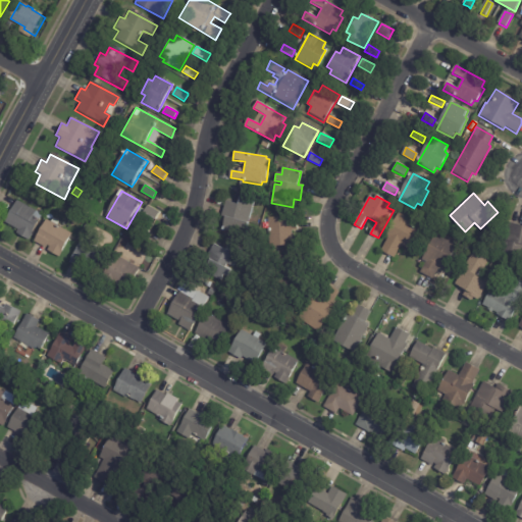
[(254,201),(248,237),(224,232),(226,218),(224,218),(227,202),(240,204),(241,198),(254,201)]
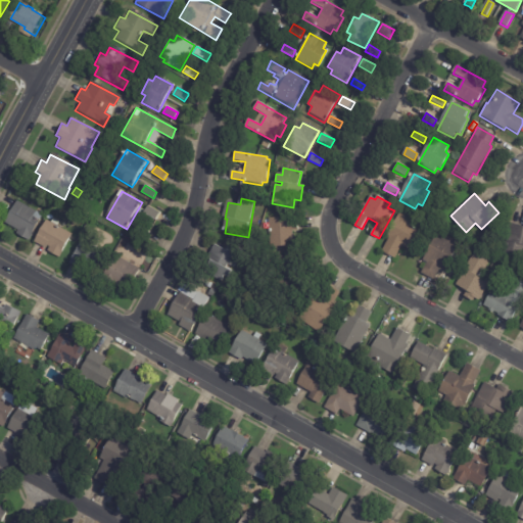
[(19,237),(15,234),(17,231),(3,223),(15,202),(41,217),(28,241),(19,237)]
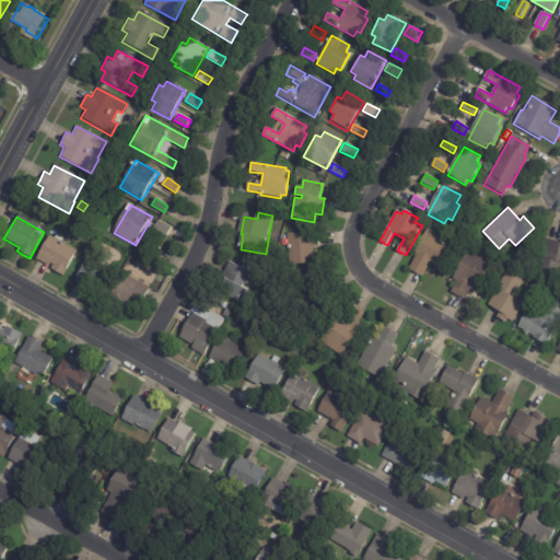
[(172,230),(167,237),(154,231),(159,222),(172,230)]
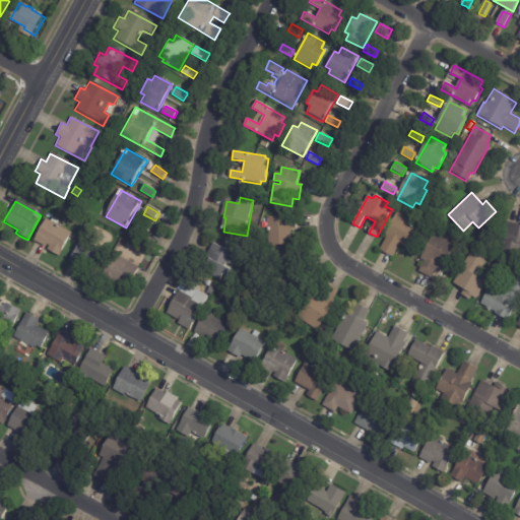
[(407,218),(409,219),(408,220),(423,230),(410,251),(400,246),(393,259),(380,251),(388,239),(384,237),(398,212),(407,218)]
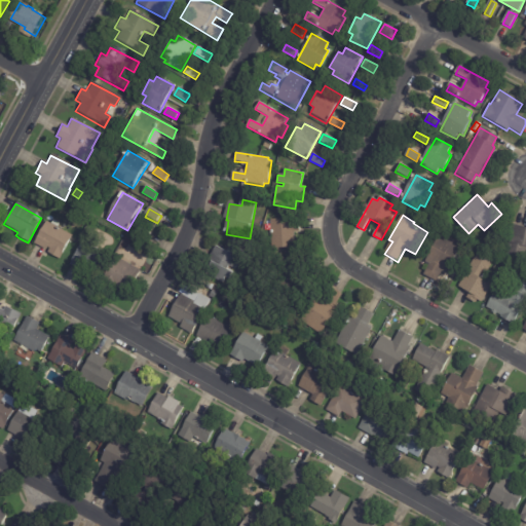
[(297,221),(298,232),(292,233),(293,248),(271,249),(269,220),(297,218),(297,221)]
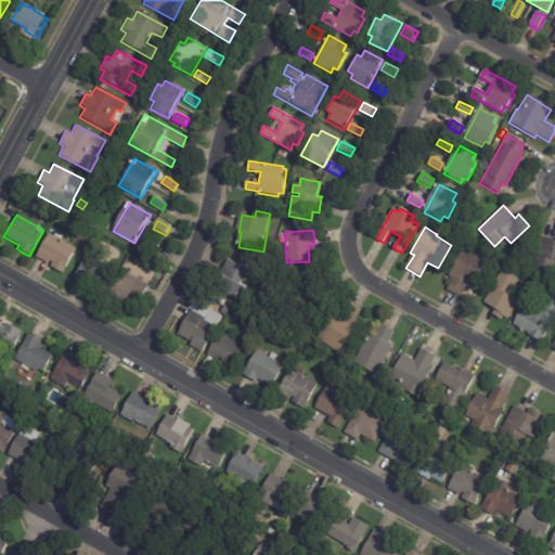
[(75,250),(64,271),(37,256),(48,235),(53,239),(56,233),(63,237),(61,242),(75,250)]
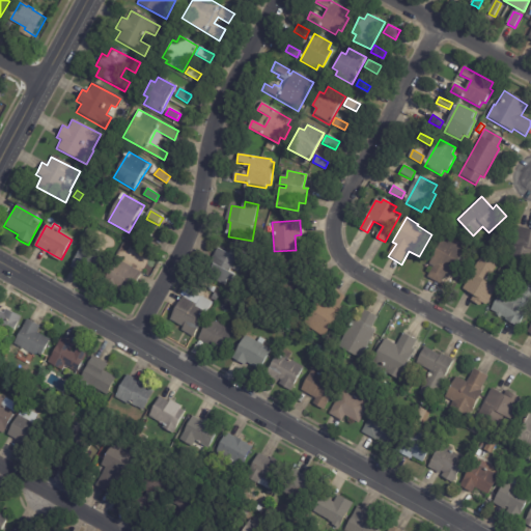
[(519,227),(530,229),(530,260),(530,264),(509,259),(516,227),(519,227)]
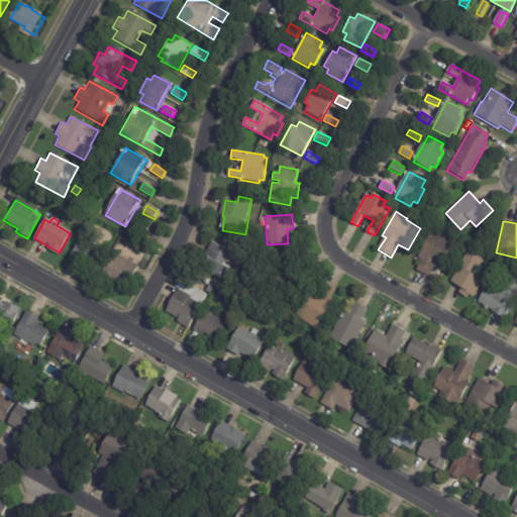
[(148,230),(144,236),(132,230),(135,223),(148,230)]
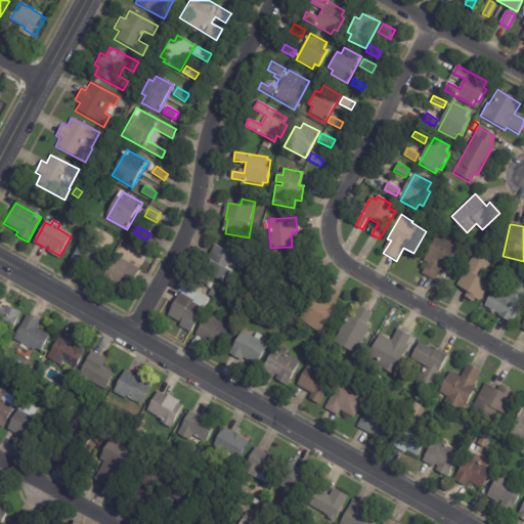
[(433,280),(422,274),(428,263),(424,261),(438,232),(460,244),(444,273),(440,271),(434,281),(433,280)]
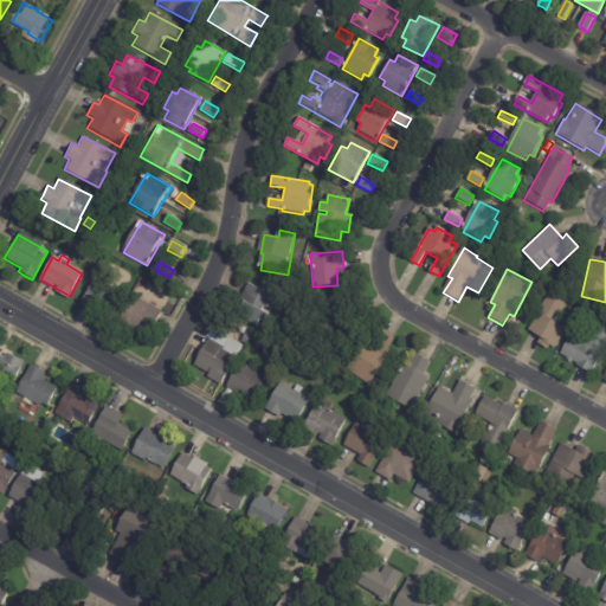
[(92,314),(78,305),(94,278),(123,296),(114,313),(100,303),(94,314),(92,314)]
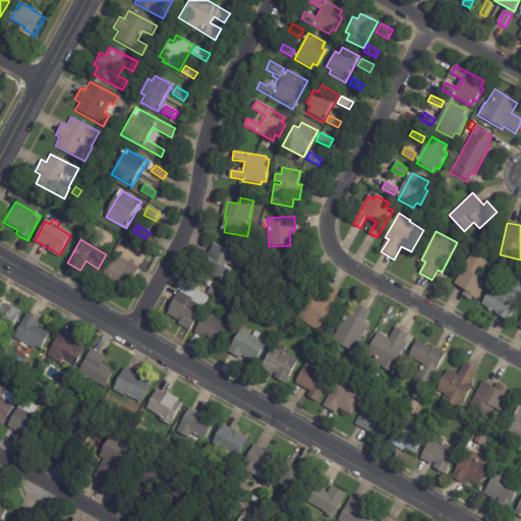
[(199,268),(214,243),(225,249),(229,242),(237,246),(227,265),(233,268),(228,276),(224,274),(220,280),(199,268)]
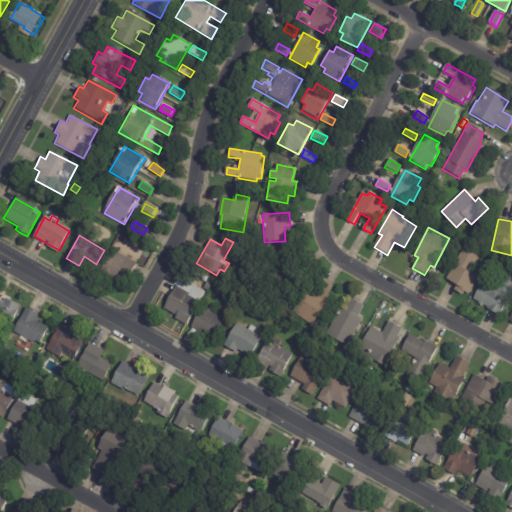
[(466,298),(452,291),(455,286),(444,281),(463,246),(478,254),(468,273),(477,278),(466,298)]
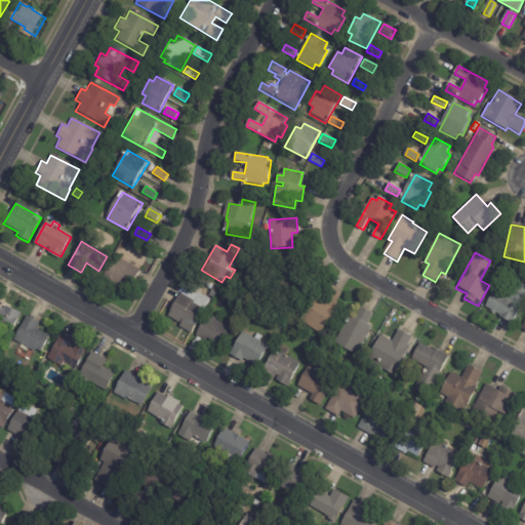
[(139,272),(127,293),(113,285),(112,288),(98,281),(113,256),(139,272)]
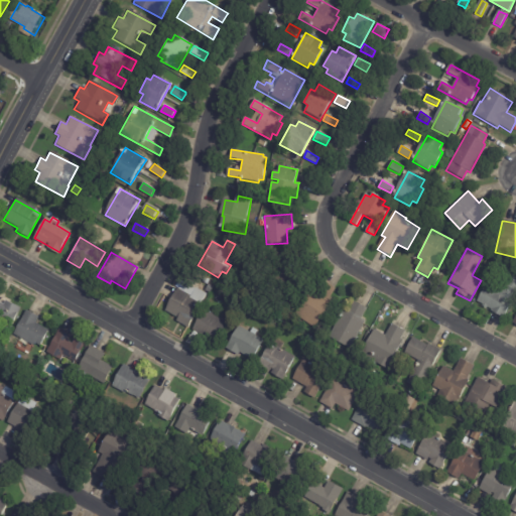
[(515,275),(515,294),(503,319),(490,312),(490,311),(475,302),(484,286),(499,294),(511,273),(515,275)]
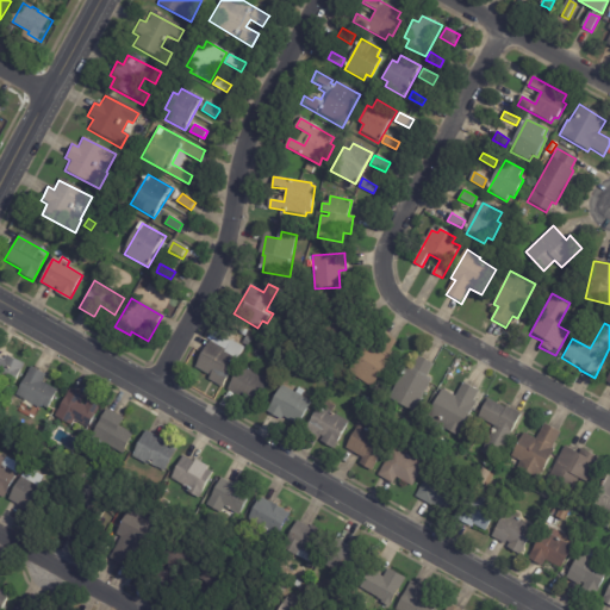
[(210,332),(222,338),(218,346),(206,340),(210,332)]
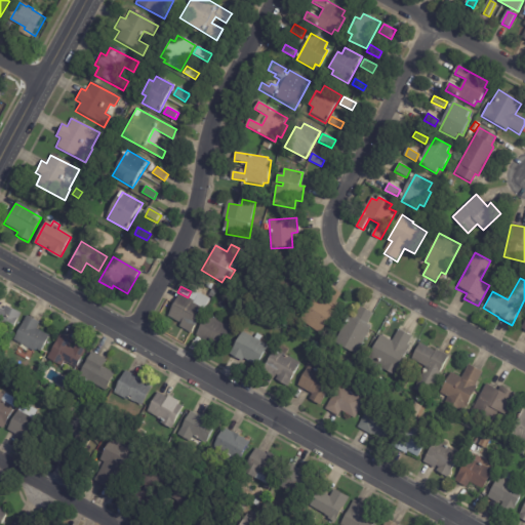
[(329,288),(340,295),(334,306),(336,308),(320,335),(298,322),(315,294),(319,296),(326,286),(329,288)]
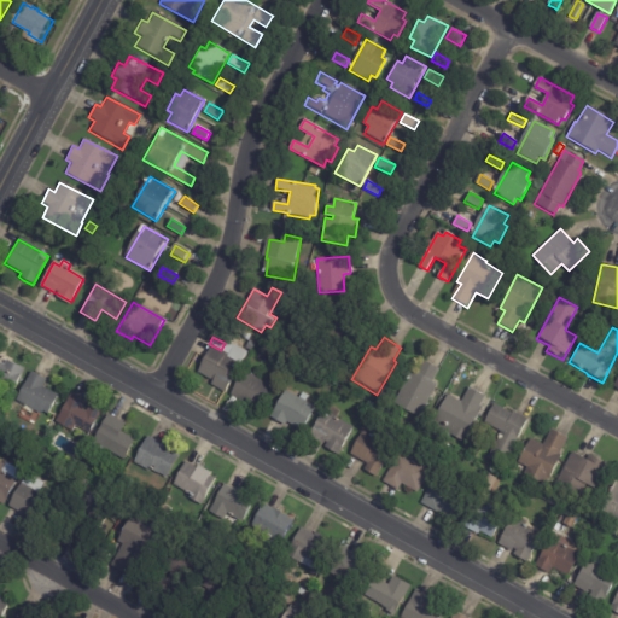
[(245,357),(225,395),(211,386),(214,382),(198,374),(213,348),(229,357),(233,350),(245,357)]
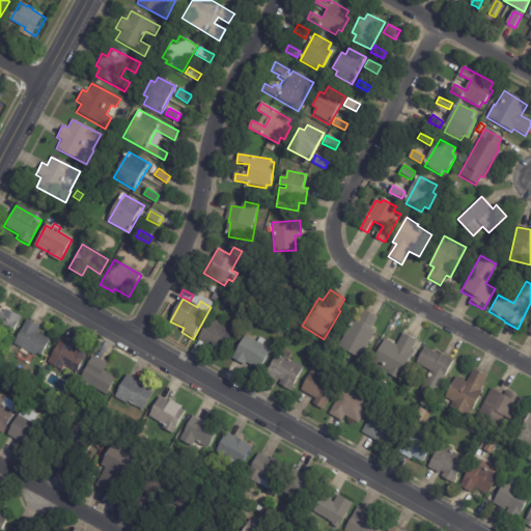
[(0,311),(3,313),(5,309),(20,315),(7,344),(0,340),(0,311)]
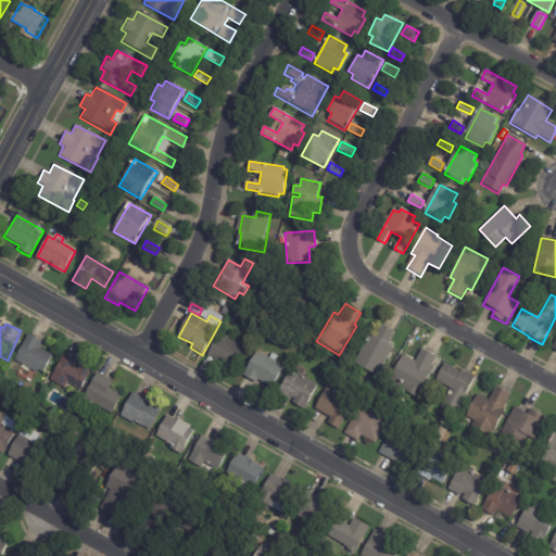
[(384,326),(394,331),(389,342),(393,344),(377,375),(353,362),(369,331),(375,335),(380,324),(384,326)]
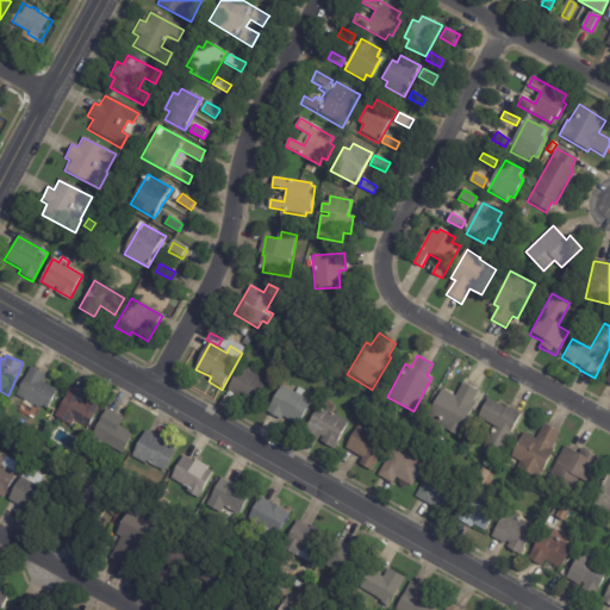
[(33,368),(44,374),(41,381),(56,390),(47,408),(39,405),(38,408),(14,396),(30,367),(33,368)]
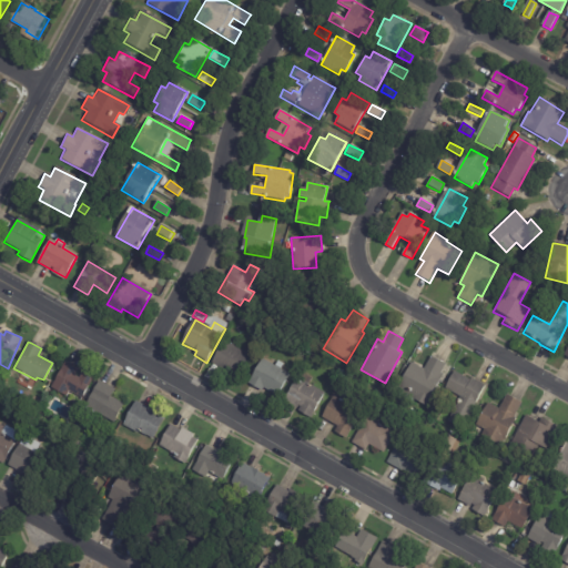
[(221,369),(213,365),(226,342),(252,356),(240,378),(227,372),(227,373),(221,369)]
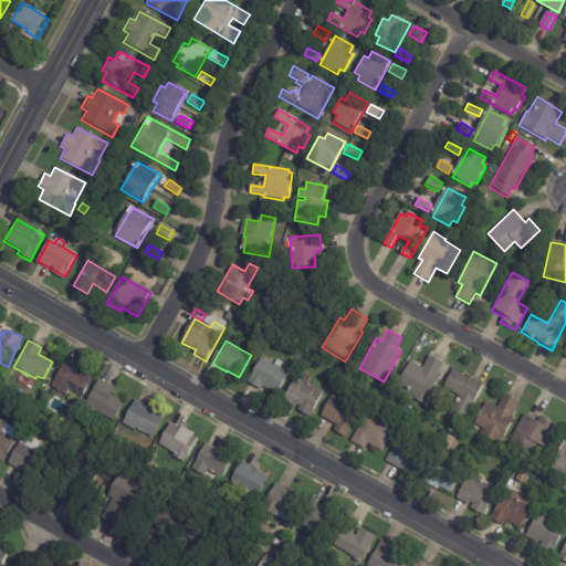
[(433,356),(444,363),(437,377),(439,378),(425,405),(396,389),(411,362),(423,368),(430,355),(433,356)]
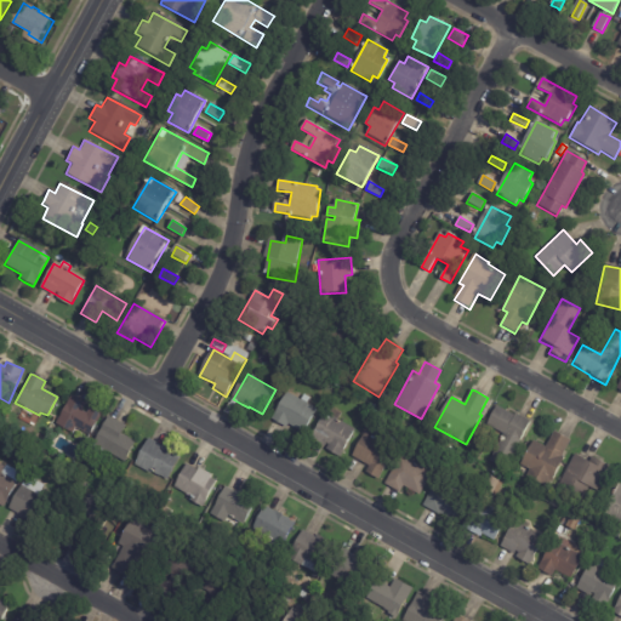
[(317,411),(303,434),(289,426),(286,429),(272,420),(288,394),(301,403),(305,397),(309,400),(307,405),(317,411)]
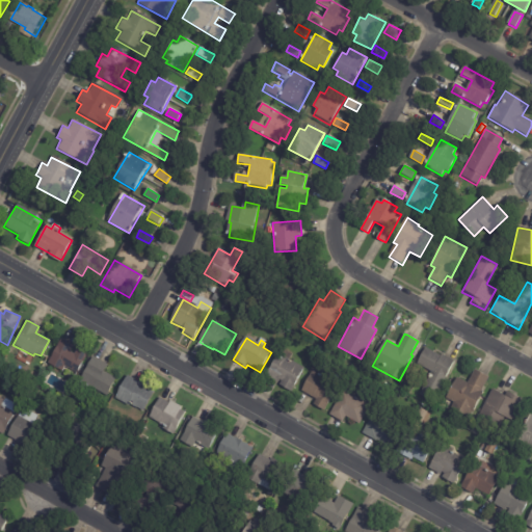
[(58,339),(70,345),(67,351),(71,353),(74,347),(83,352),(74,372),(61,365),(59,370),(45,362),(56,339),(58,339)]
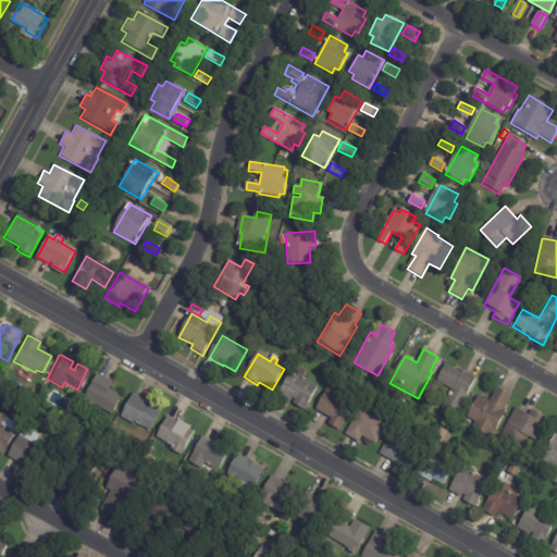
[(465,373),(475,379),(454,424),(438,417),(449,396),(433,387),(445,364),(462,373),(462,372),(465,373)]
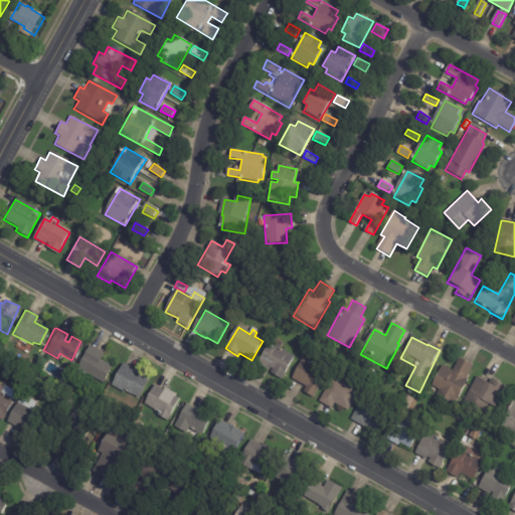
[(271,373),(273,371),(270,369),(268,372),(256,365),(273,338),(282,344),(279,349),(294,358),(281,380),(271,374),(271,373)]
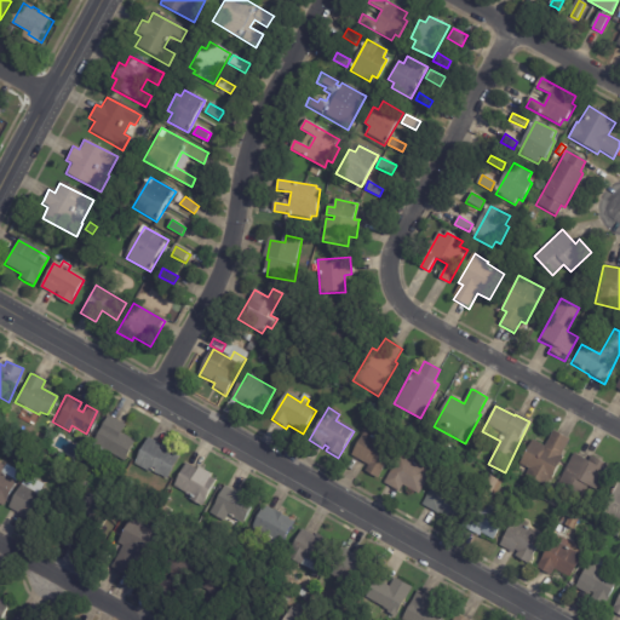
[(112,417),(126,425),(121,434),(135,442),(124,461),(107,452),(103,455),(92,449),(95,445),(93,443),(109,415),(112,417)]
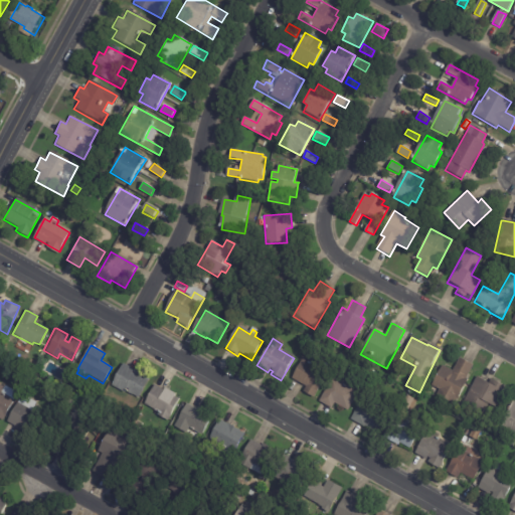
[(463,359),(473,364),(466,377),(468,378),(458,397),(453,395),(448,406),(439,401),(441,396),(437,394),(439,388),(431,384),(442,363),(453,369),(459,357),(463,359)]
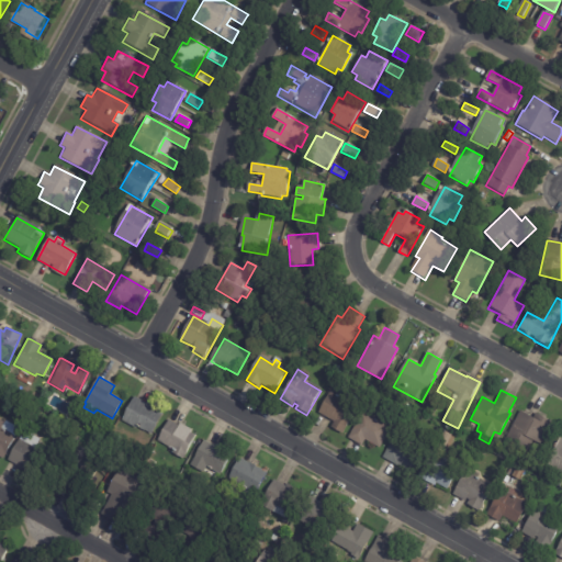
[(332,425),(333,423),(317,414),(329,393),(356,408),(341,435),(330,428),(332,425)]
